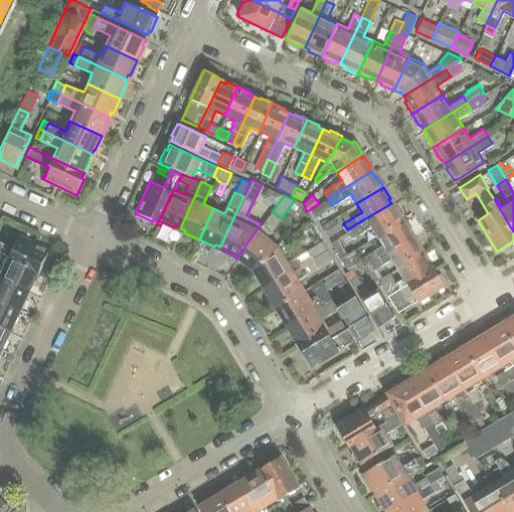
[(319,203),(311,208),(311,209),(315,216),(332,205),(328,198),(319,203)]
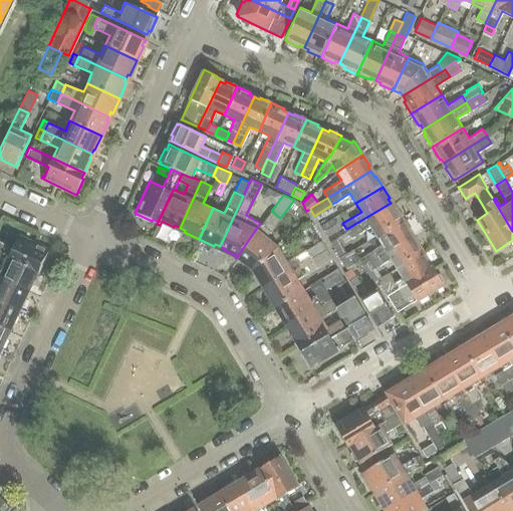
[(391,203),(346,229),(351,237),(369,225),(375,235),(403,219),(396,208),(394,209),(391,203)]
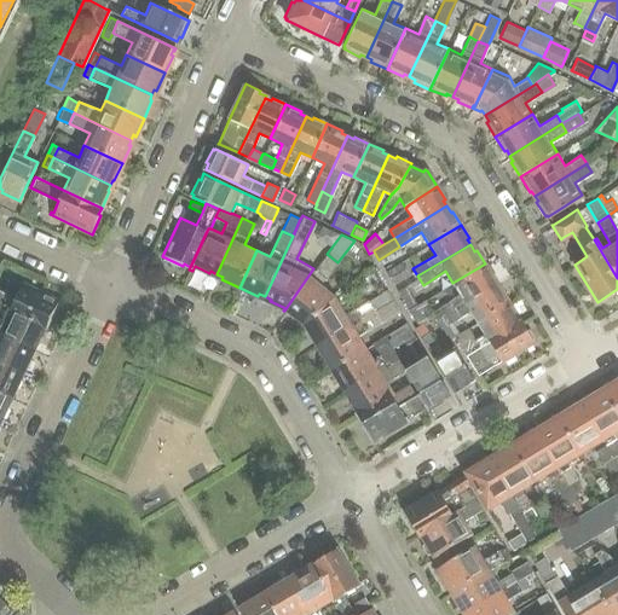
[(313,268),(284,311),(286,312),(287,309),(292,313),(290,315),(302,324),(334,295),(321,284),(338,262),(327,254),(315,270),(313,268)]
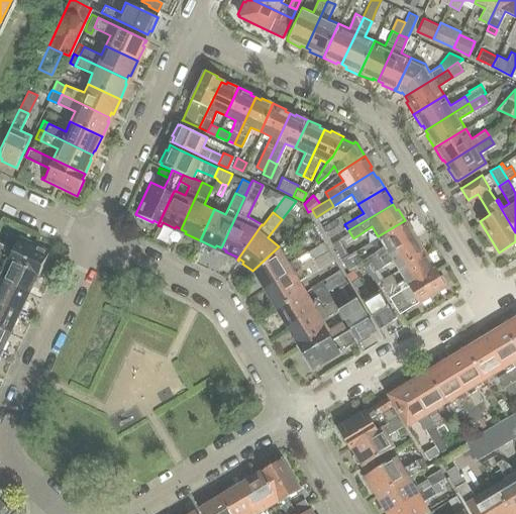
[(335,218),(321,225),(328,237),(341,229),(335,218)]
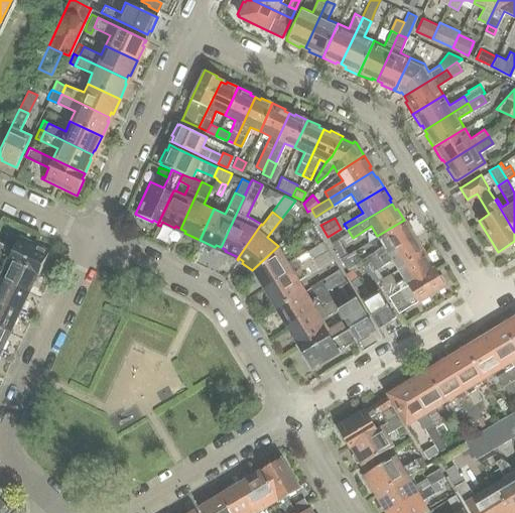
[(382,246),(375,250),(379,257),(412,237),(409,232),(411,231),(404,220),(377,236),(382,246)]
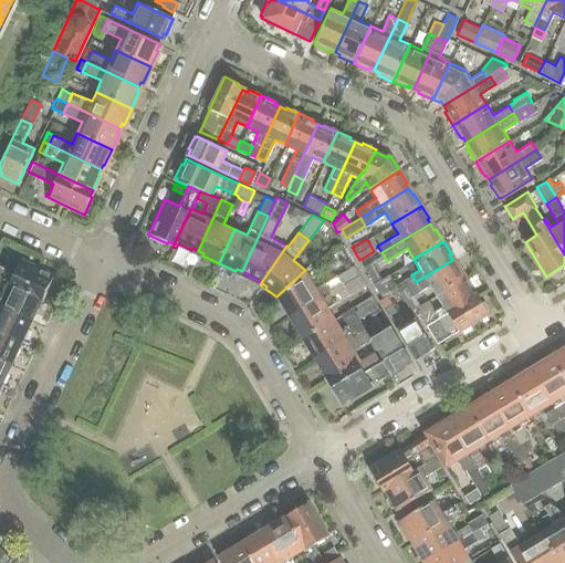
[(0,279),(7,282),(42,299),(45,292),(46,293),(55,274),(20,258),(19,260),(20,260),(14,272),(0,266),(0,279)]
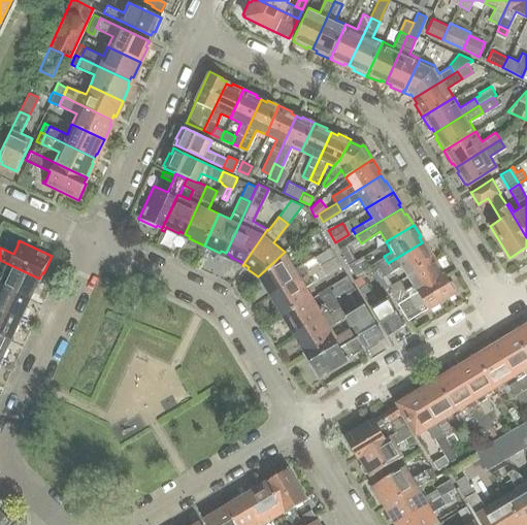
[(422,242),(388,263),(392,270),(400,265),(406,275),(434,258),(427,247),(425,248),(422,242)]
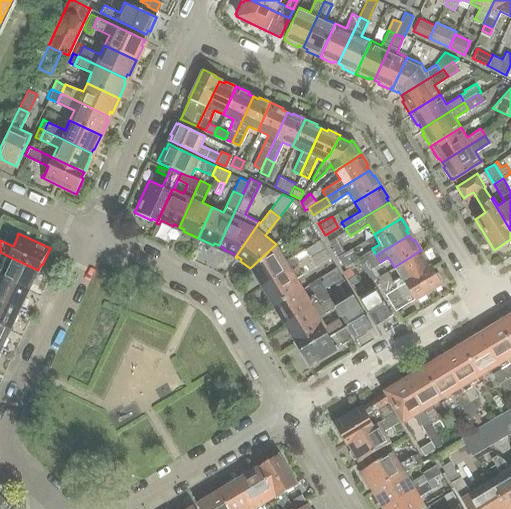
[(319,238),(303,248),(309,257),(324,247),(319,238)]
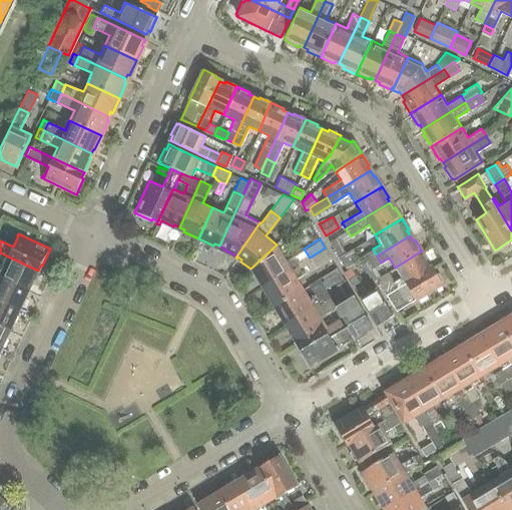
[(339,240),(332,245),(338,257),(339,256),(346,251),(339,240)]
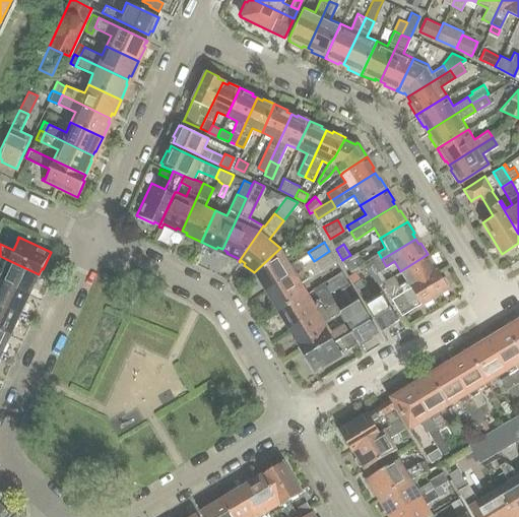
[(280,248),(254,272),(254,273),(256,271),(264,284),(265,284),(268,289),(314,261),(308,252),(289,263),(281,249),(280,248)]
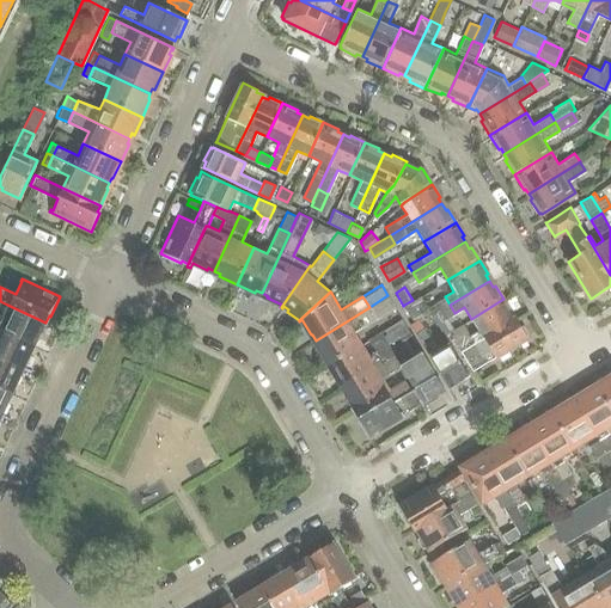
[(388,295),(370,307),(376,318),(396,307),(388,295)]
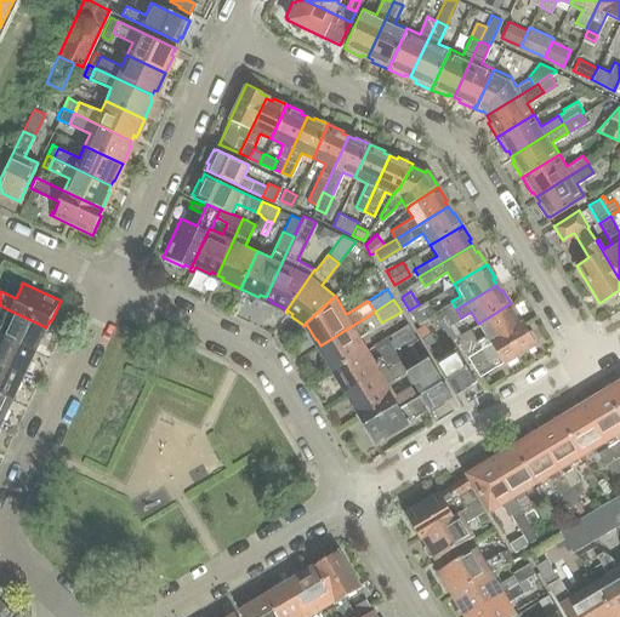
[(410,309),(417,321),(433,312),(426,300),(419,304),(410,309)]
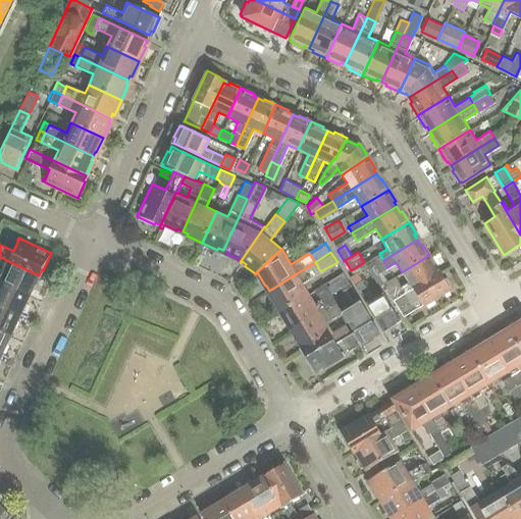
[(379,253),(369,260),(372,265),(372,266),(383,260),(379,253)]
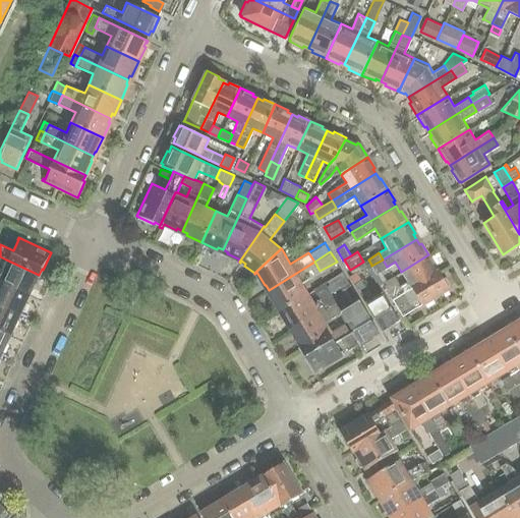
[(400,285),(388,292),(392,299),(439,271),(439,270),(437,271),(434,267),(436,266),(428,254),(401,272),(406,281),(400,285)]
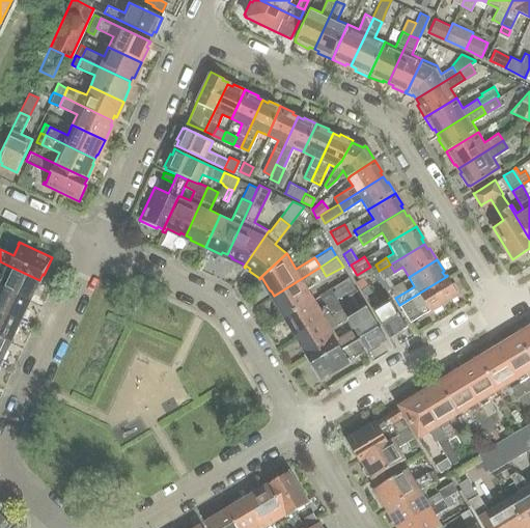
[(0,286),(26,299),(29,293),(31,294),(36,281),(40,283),(42,280),(39,280),(6,265),(1,275),(0,274),(0,286)]
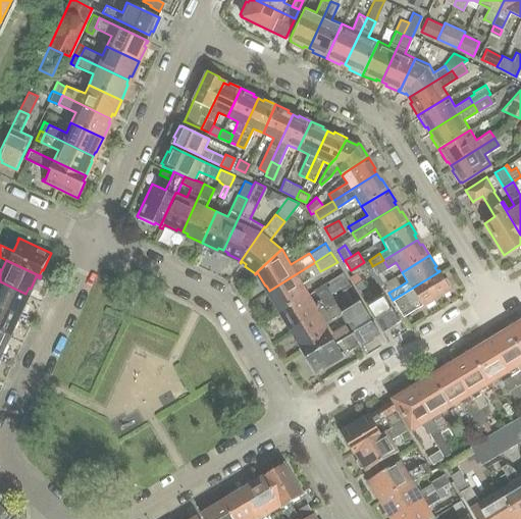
[(383,260),(372,266),(377,273),(381,270),(387,267),(383,260)]
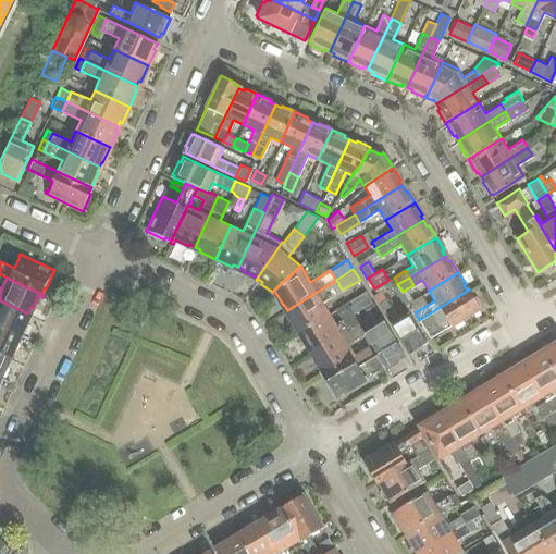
[(336,280),(287,310),(291,315),(288,316),(298,331),(329,312),(322,302),(342,290),(336,280)]
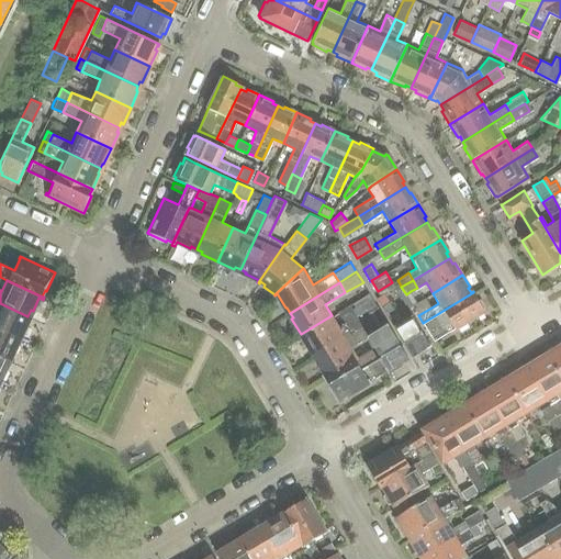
[(401,286),(395,288),(407,308),(412,304),(406,294),(401,287),(401,286)]
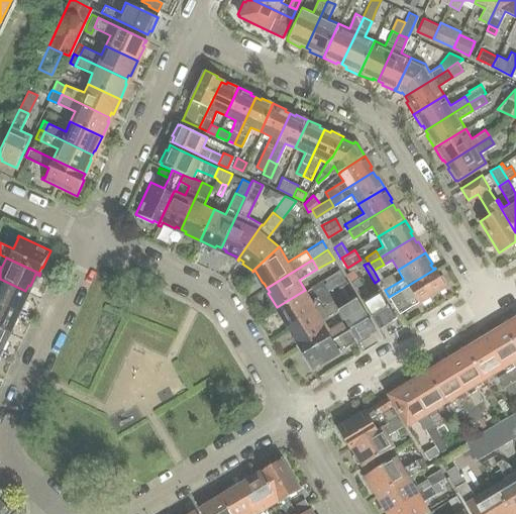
[(435,269),(389,297),(399,313),(407,307),(418,301),(418,302),(445,285),(446,284),(439,273),(438,274),(435,269)]
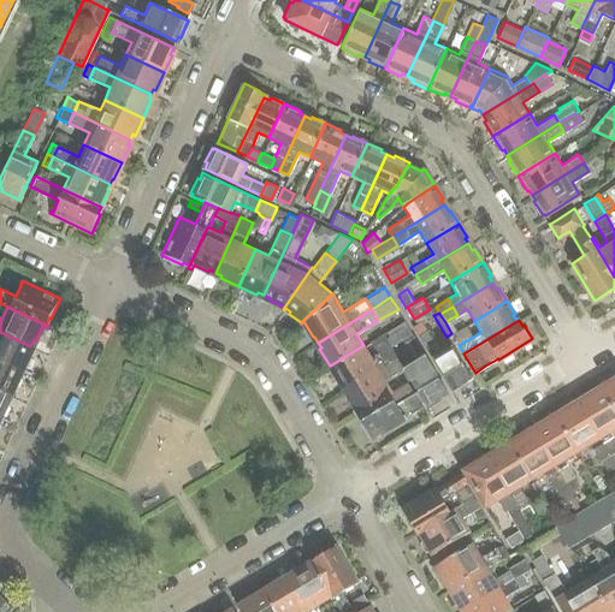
[(389,336),(386,337),(391,345),(402,339),(414,362),(404,368),(403,368),(409,379),(417,391),(424,404),(426,403),(427,405),(441,397),(439,394),(447,391),(441,380),(407,324),(404,321),(386,331),(389,336)]
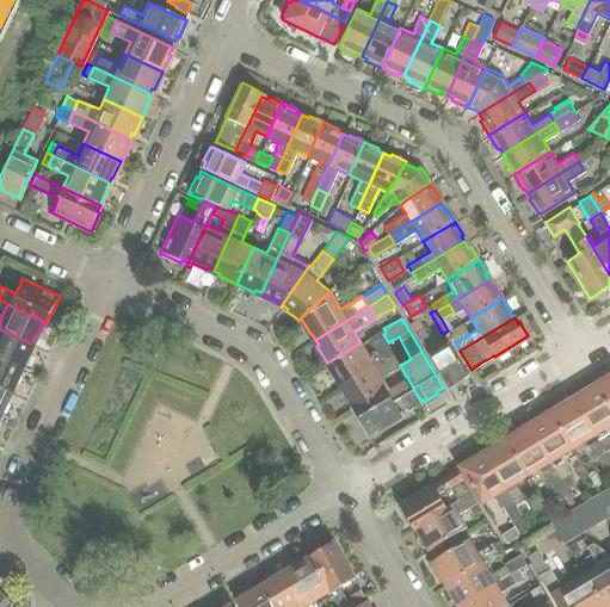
[(454,328),(448,330),(455,342),(469,334),(462,323),(454,328)]
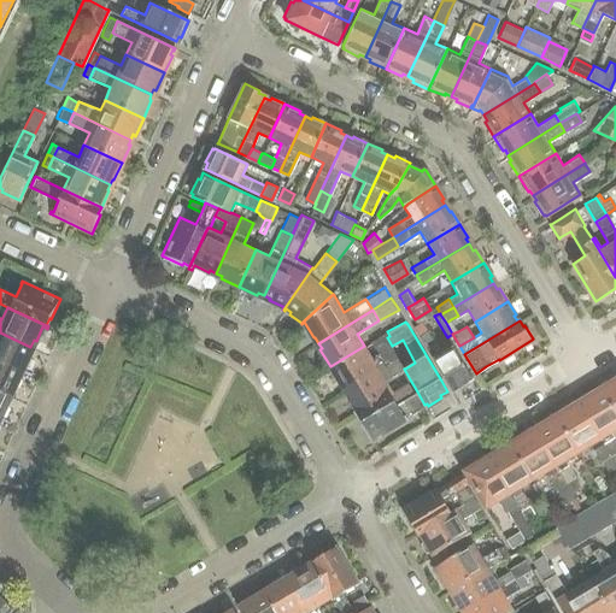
[(470,377),(471,377),(452,345),(440,352),(428,330),(418,336),(451,389),(457,385),(458,388),(471,379),(470,377)]
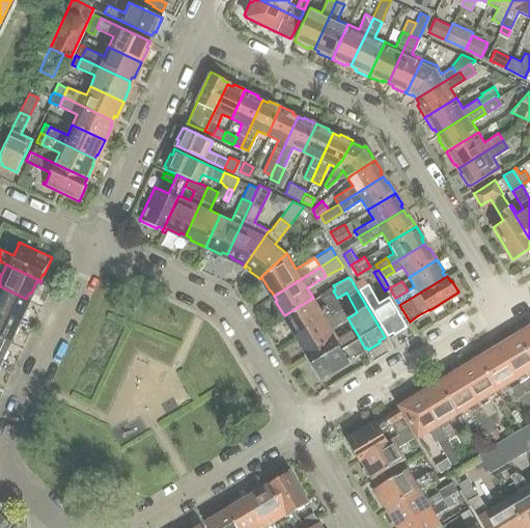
[(0,310),(19,320),(26,304),(24,304),(26,299),(0,286),(0,310)]
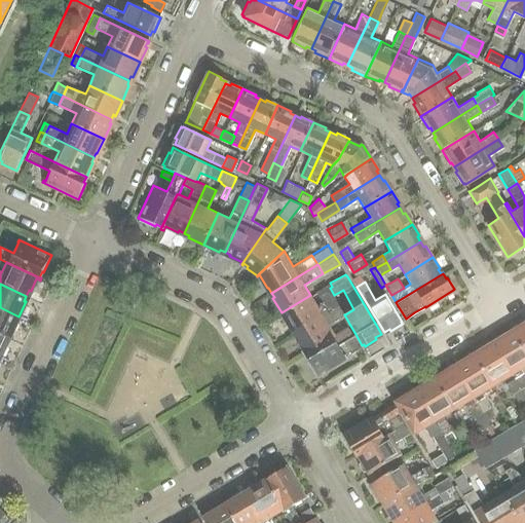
[(310,295),(282,312),(290,328),(292,327),(295,331),(339,303),(334,295),(330,288),(328,285),(316,292),(323,302),(317,305),(310,295)]
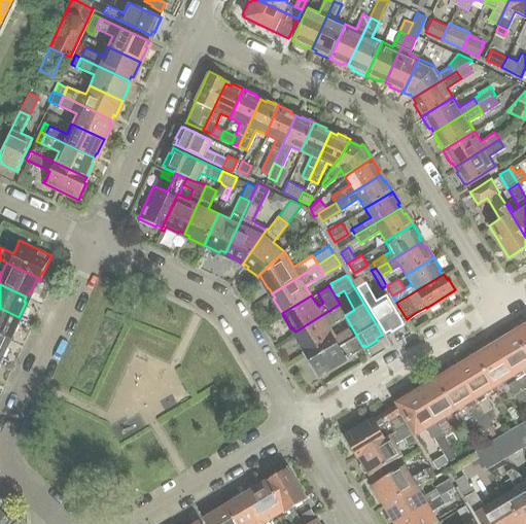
[(340,304),(295,332),(299,337),(296,338),(304,350),(301,352),(302,355),(304,354),(336,336),(335,335),(329,325),(345,315),(346,315),(340,304)]
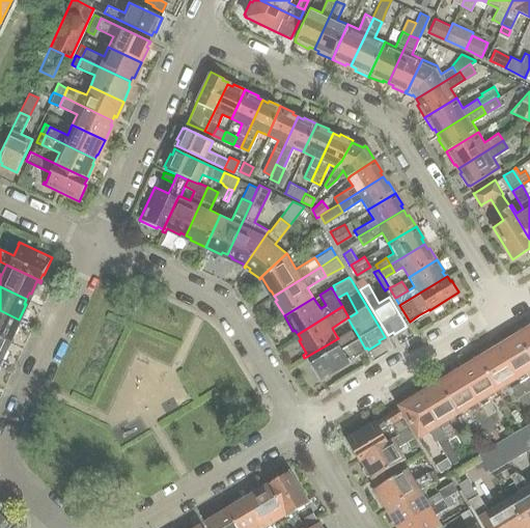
[(0,336),(7,339),(9,334),(11,335),(19,320),(0,310),(0,336)]
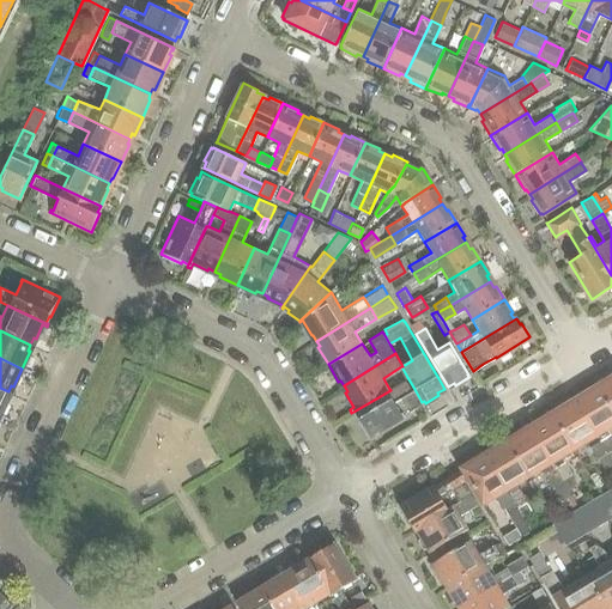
[(600,384),(598,385),(611,409),(611,376),(611,377),(609,376),(600,381),(600,384)]
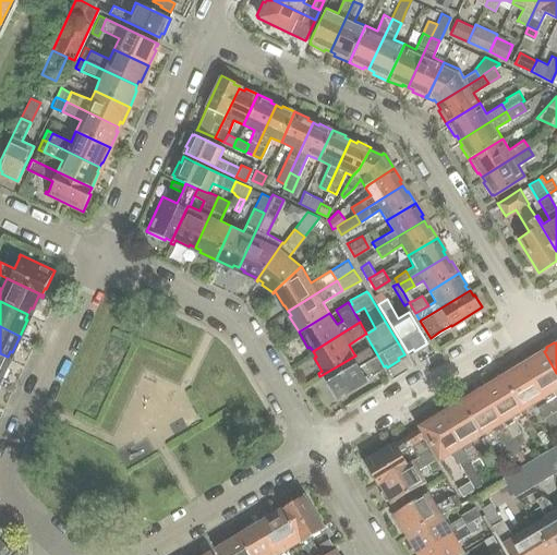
[(355,356),(322,375),(325,381),(335,396),(365,378),(365,377),(359,366),(364,362),(374,357),(377,354),(371,344),(354,354),(355,356)]
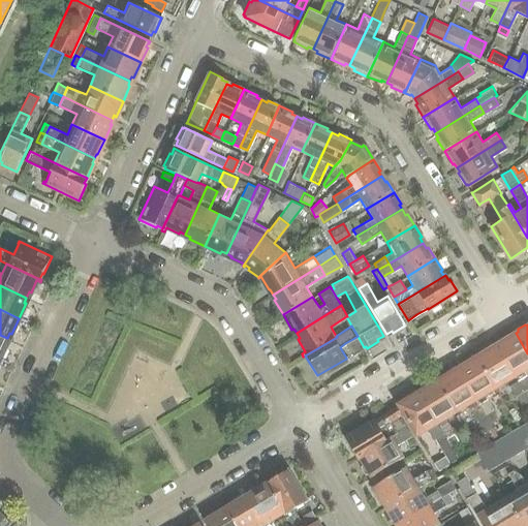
[(503,340),(496,344),(524,390),(527,387),(527,376),(524,371),(527,368),(527,353),(516,333),(513,335),(510,334),(503,338),(503,340)]
